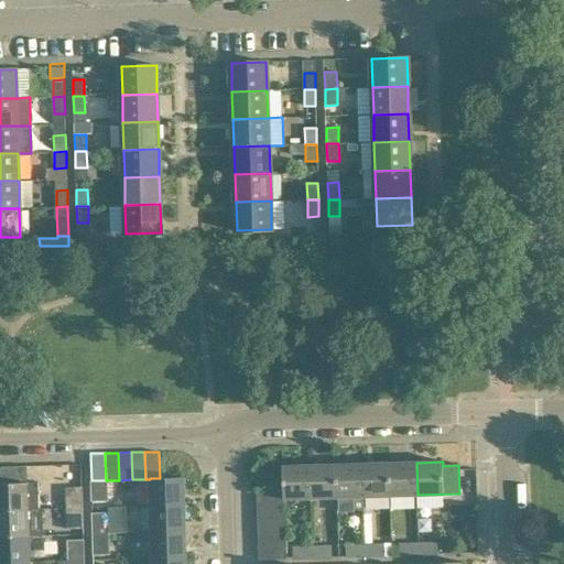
[(418,495),(416,463),(390,464),(390,496),(418,495)]
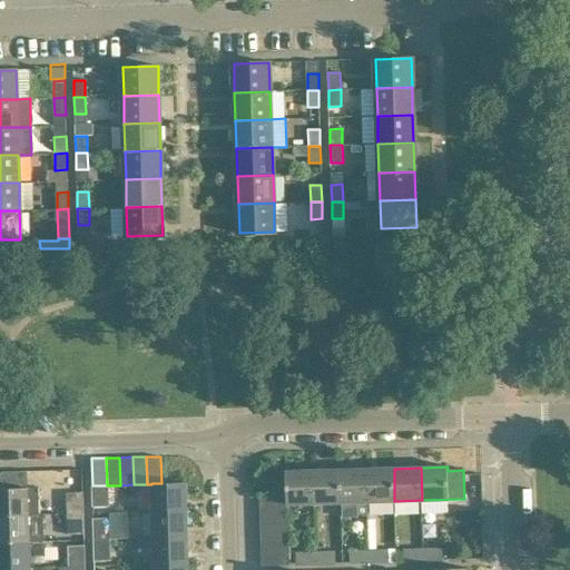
[(367,469),(340,470),(341,502),(357,502),(357,516),(369,516),(367,502),(367,469)]
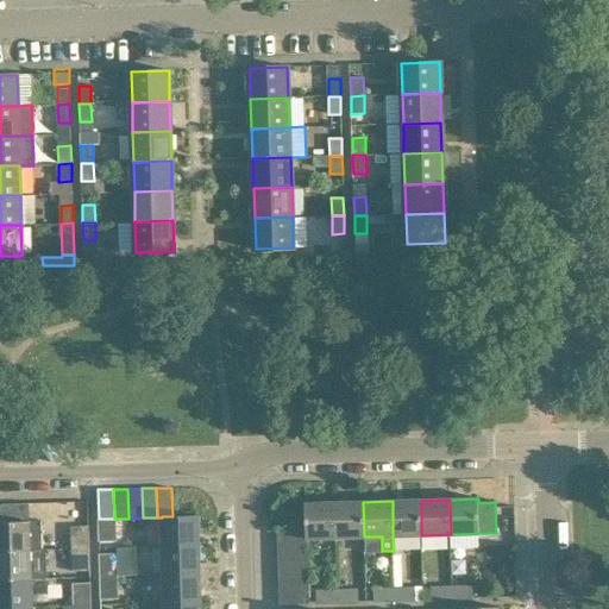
[(421,535),(421,501),(393,501),(393,537),(421,535)]
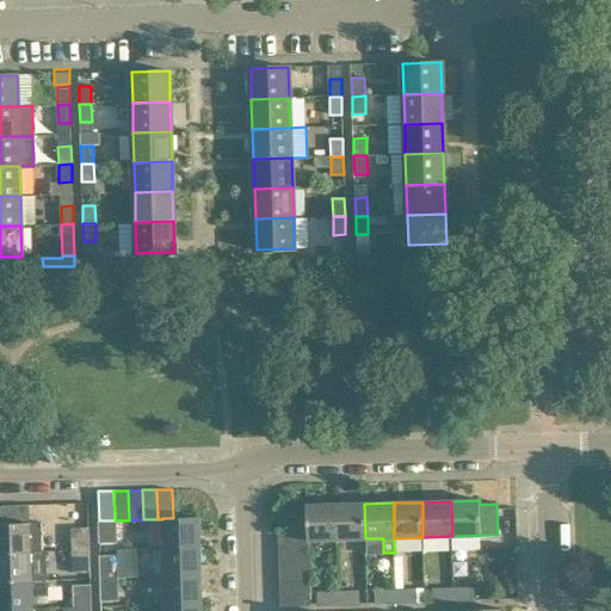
[(365,538),(364,504),(335,505),(337,539),(365,538)]
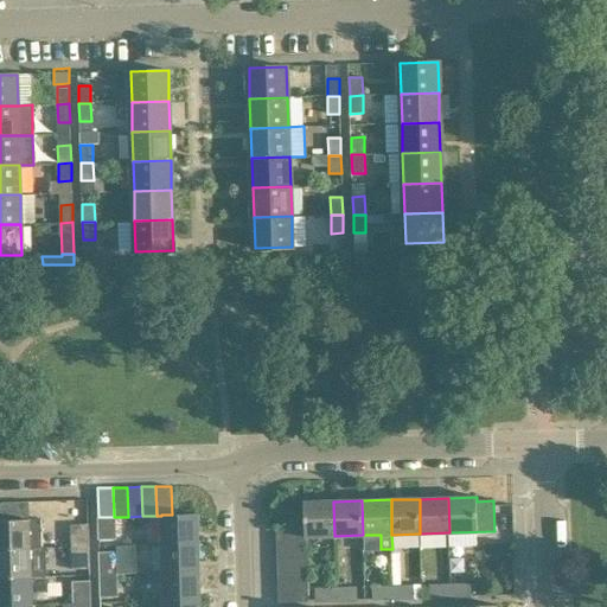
[(334,536),(333,502),(305,502),(306,528),(306,537),(307,537),(334,536)]
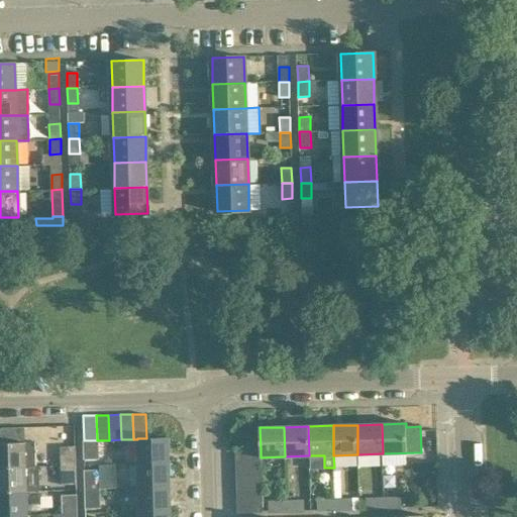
[(169,437),(146,438),(137,438),(137,439),(138,462),(170,461),(169,437)]
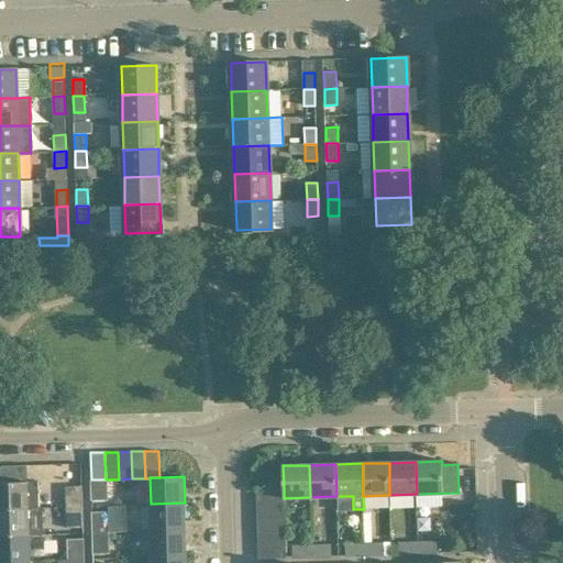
[(109,499),(108,479),(106,479),(91,479),(92,499),(109,499)]
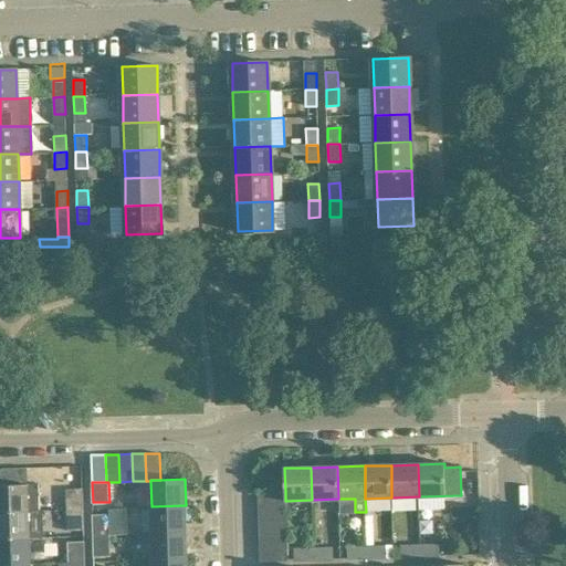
[(38,483),(0,484),(0,511),(29,511),(39,511),(38,483)]
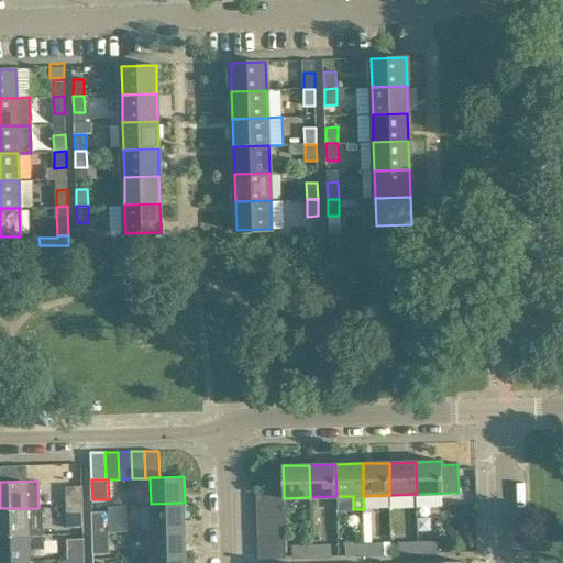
[(66,486),(66,507),(83,506),(81,486),(66,486)]
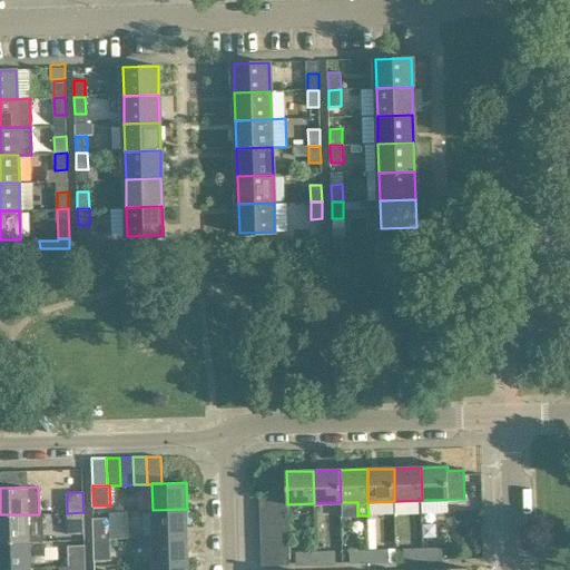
[(287,504),(287,495),(261,497),(261,511),(288,510),(288,504),(287,504)]
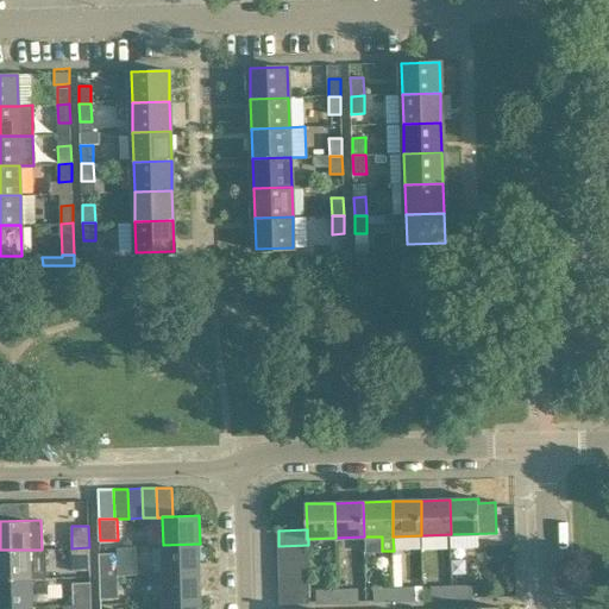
[(201,572),(200,544),(163,545),(164,573),(201,572)]
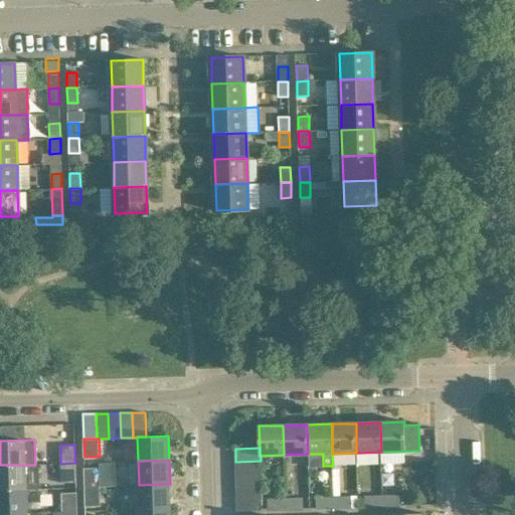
[(262,473),(261,461),(235,462),(235,474),(262,473)]
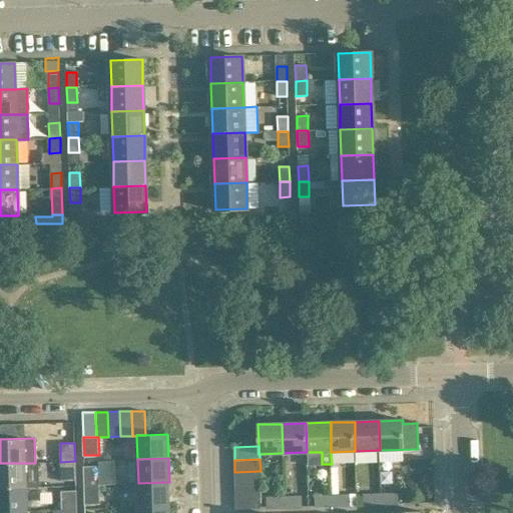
[(76,480),(75,461),(60,462),(61,481),(76,480)]
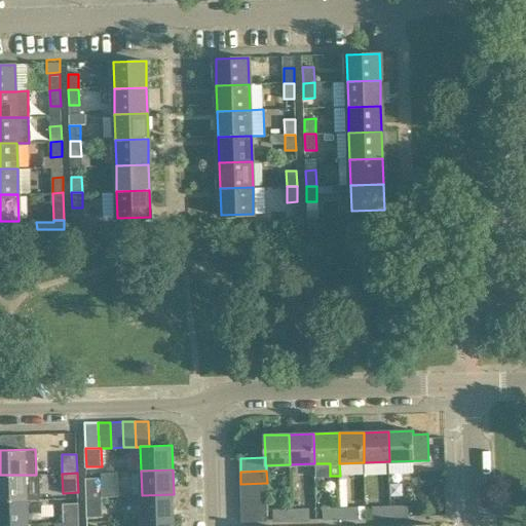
[(0,499),(28,499),(27,475),(0,475),(0,499)]
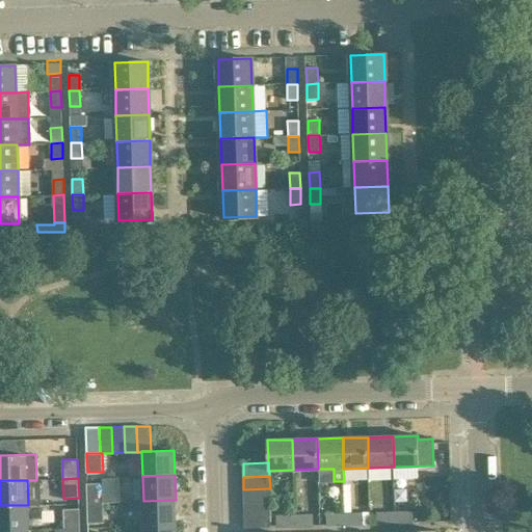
[(104,503),(103,483),(86,484),(87,503),(104,503)]
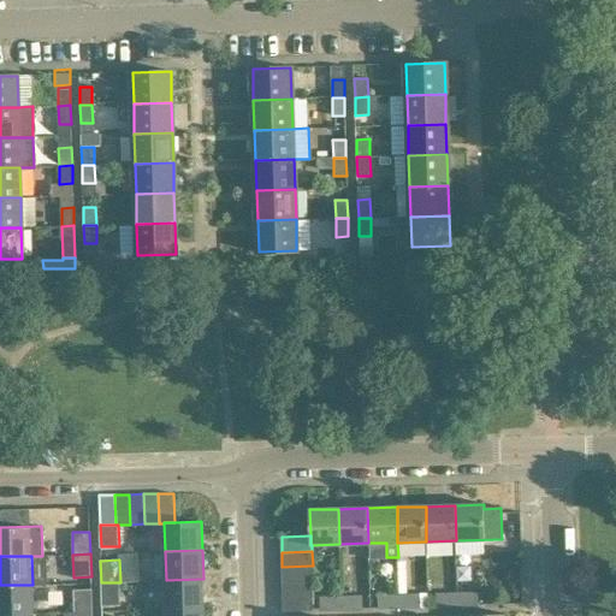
[(313,580),(313,566),(282,567),(283,581),(313,580)]
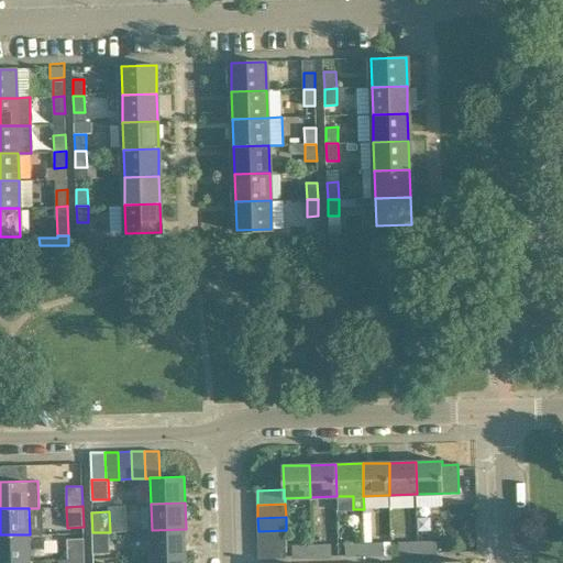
[(186,555),(186,529),(152,530),(152,556),(186,555)]
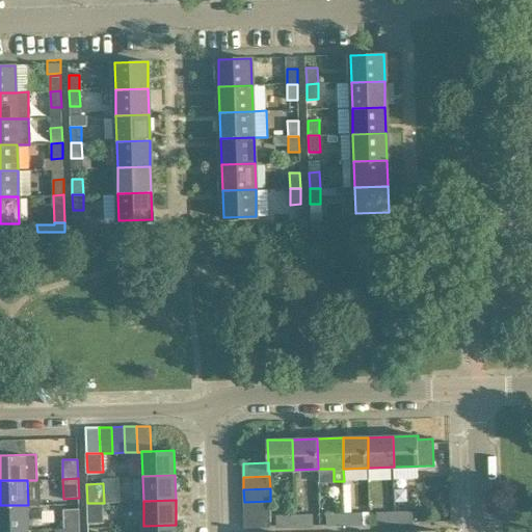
[(270,513),(270,501),(244,502),(244,514),(270,513)]
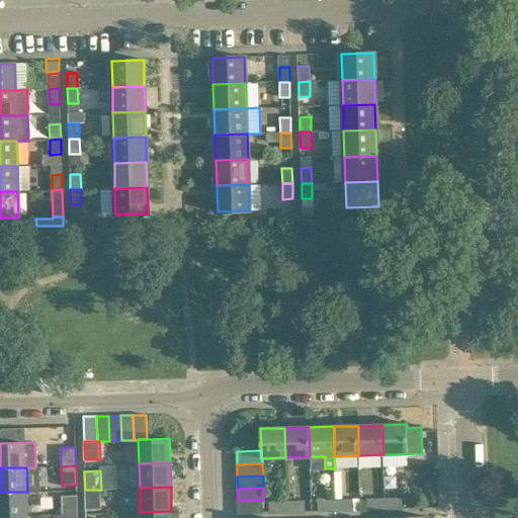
[(102,508),(101,490),(85,490),(86,509),(102,508)]
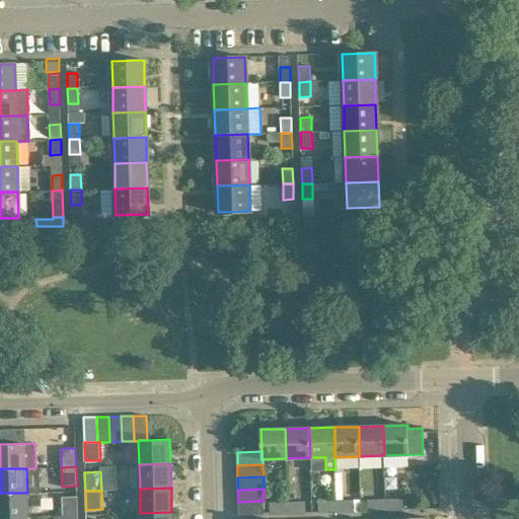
[(0,517),(28,517),(27,493),(0,493),(0,517)]
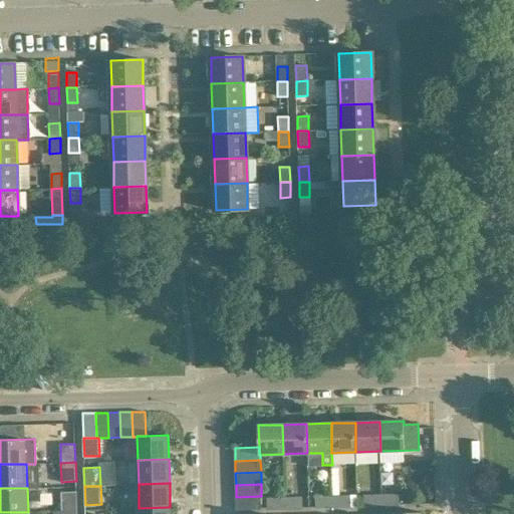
[(77,510),(76,491),(62,491),(62,510),(77,510)]
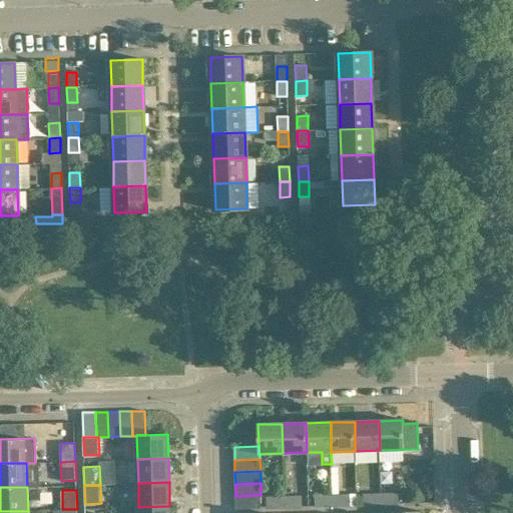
[(381,506),(380,493),(363,493),(363,506),(381,506)]
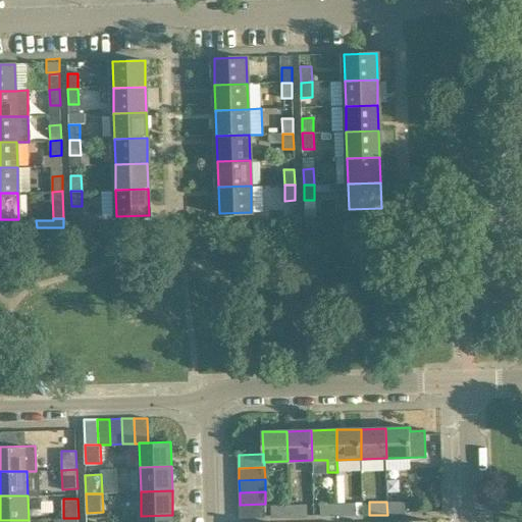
[(387,515),(405,514),(405,502),(386,502),(387,515)]
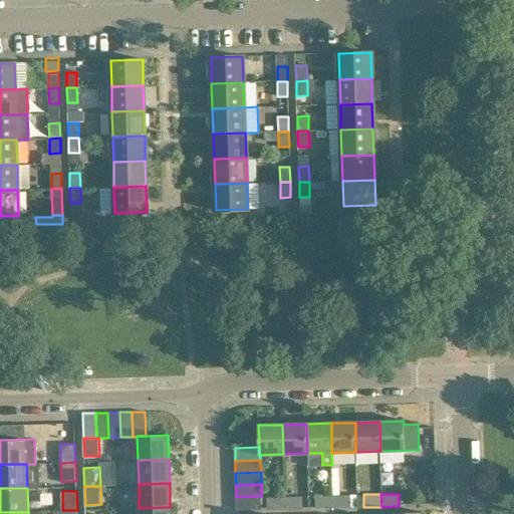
[(350,495),(333,496),(333,507),(351,507),(350,495)]
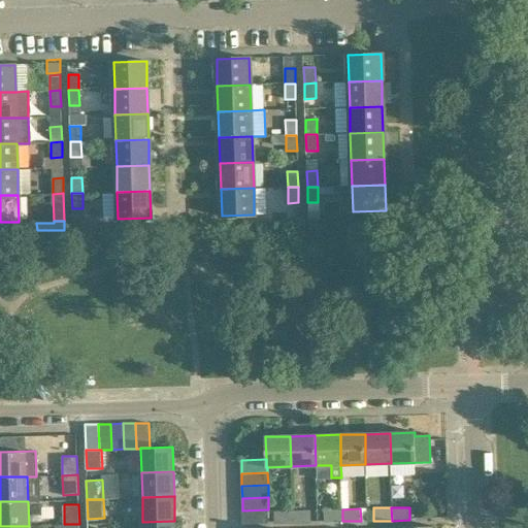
[(269,523),(268,509),(242,510),(242,524),(269,523)]
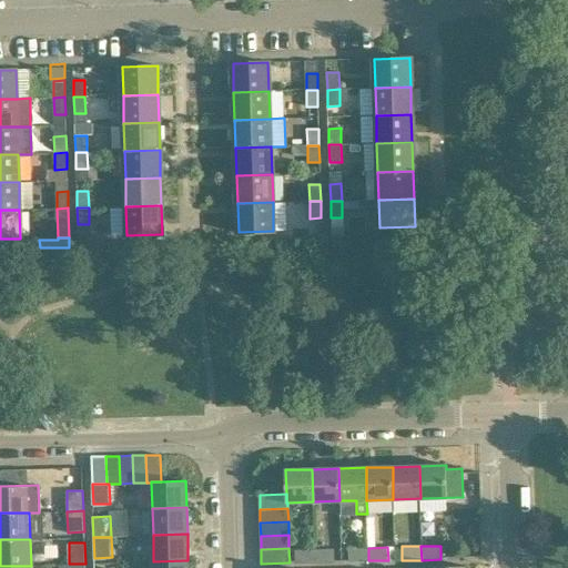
[(334,548),(314,549),(314,561),(334,561),(334,548)]
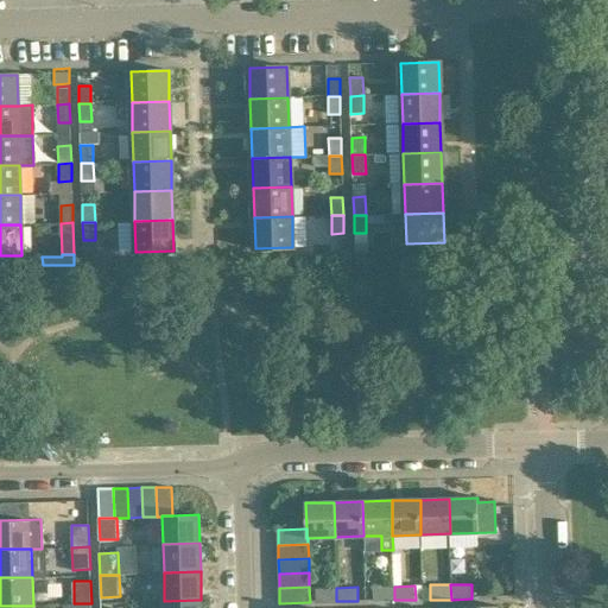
[(394,600),(394,587),(373,587),(374,601),(394,600)]
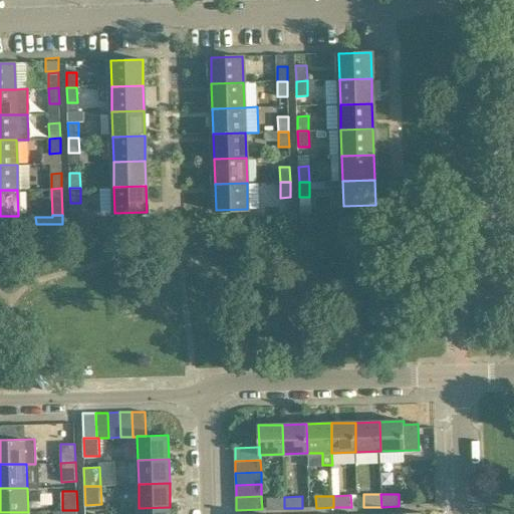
[(284,508),(284,497),(267,497),(268,509),(284,508)]
